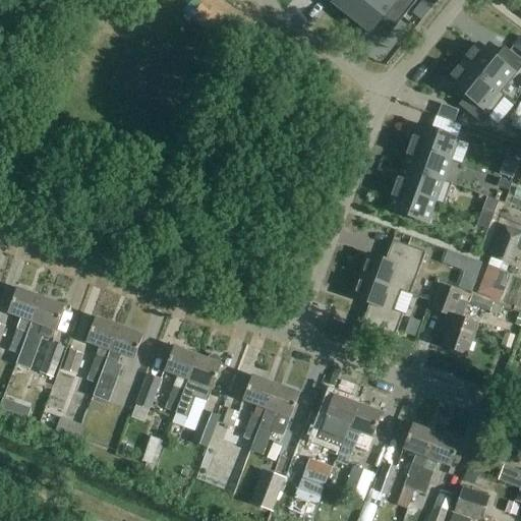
[(331,0),(330,3),(350,19),(365,0),(331,0)]
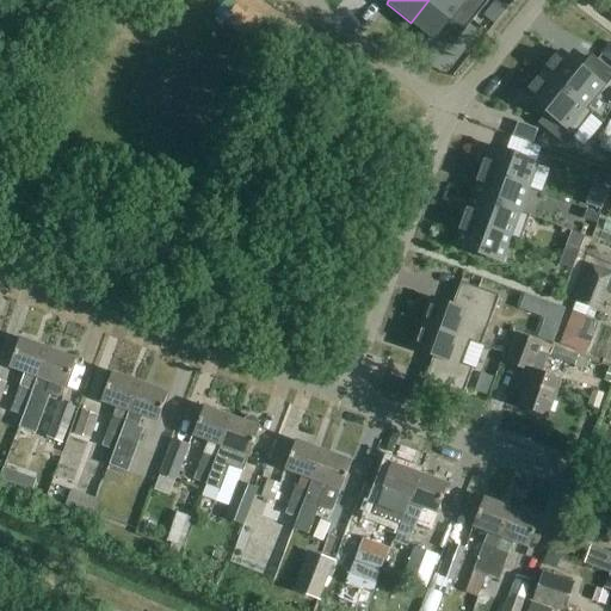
[(429,0),(411,23),(433,41),(457,11),(471,23),(489,0),(429,0)]
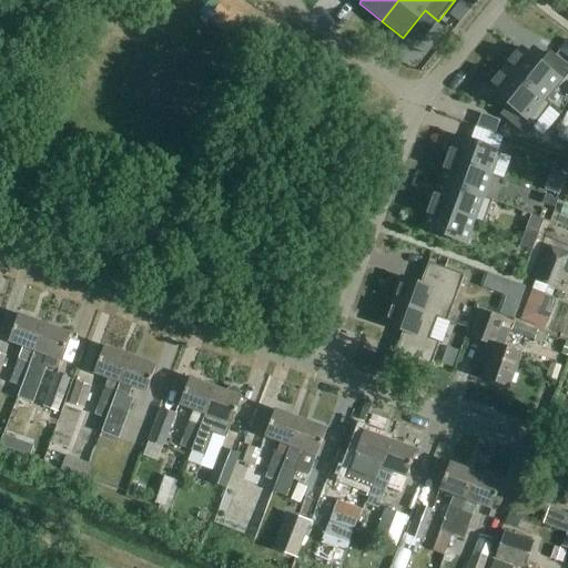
[(520,48),(504,69),(544,101),(560,80),(564,82),(567,75),(567,68),(553,56),(544,67),(520,48)]
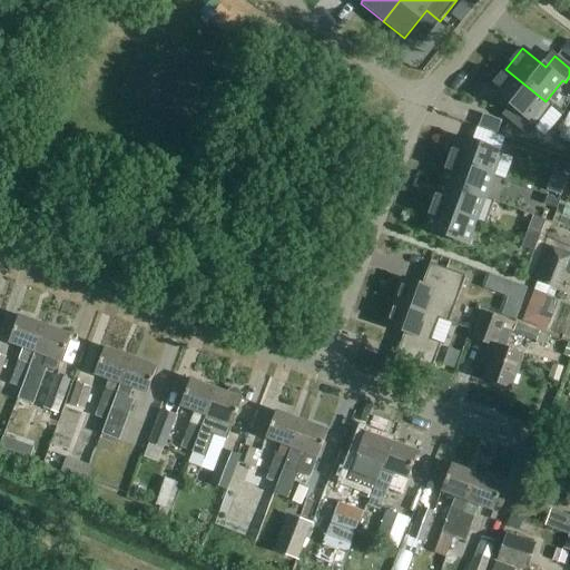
[(505,69),(489,90),(513,109),(505,119),(528,137),(552,106),(546,101),(505,69)]
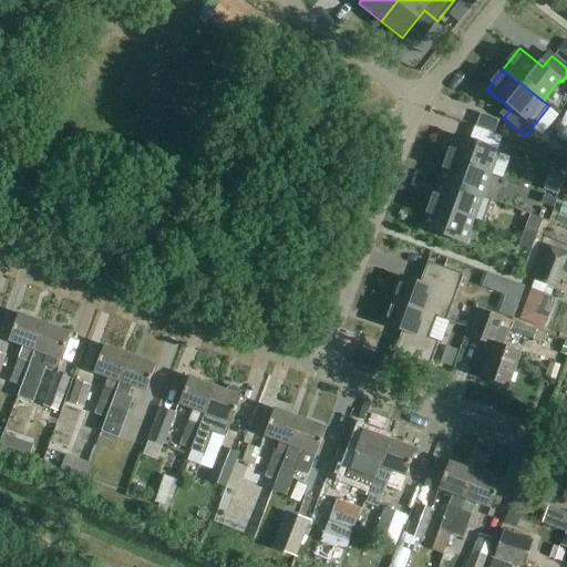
[(498,121),(486,116),(482,130),(494,134),(498,121)]
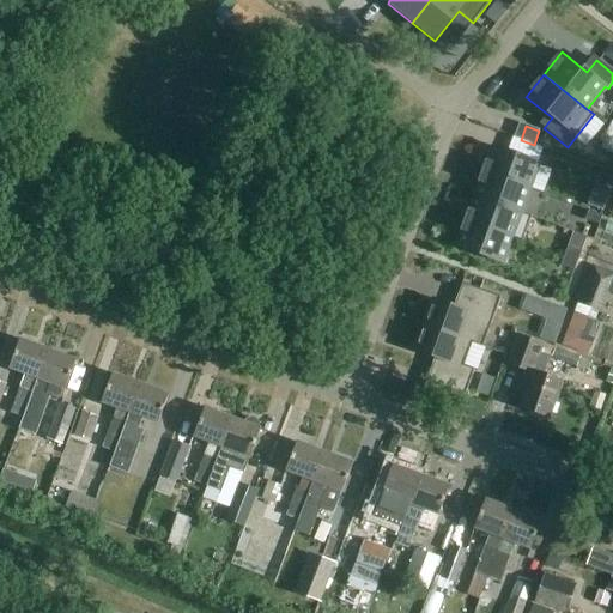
[(612,155),(612,139),(606,137),(601,151),(612,155)]
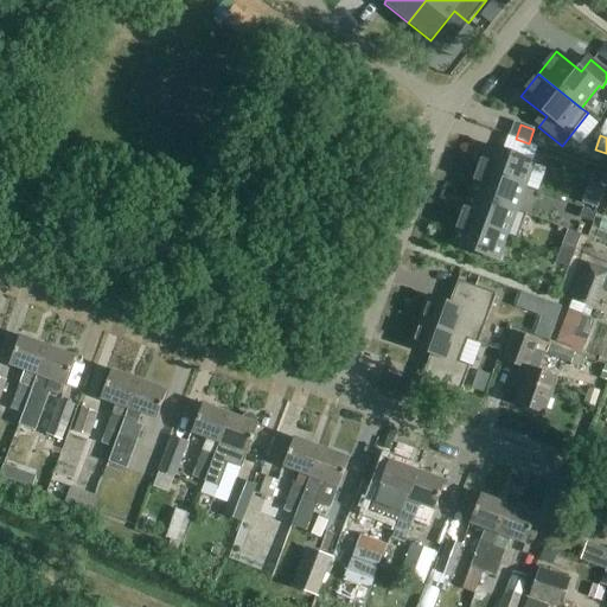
[(487,145),(478,171),(524,187),(534,163),(487,145)]
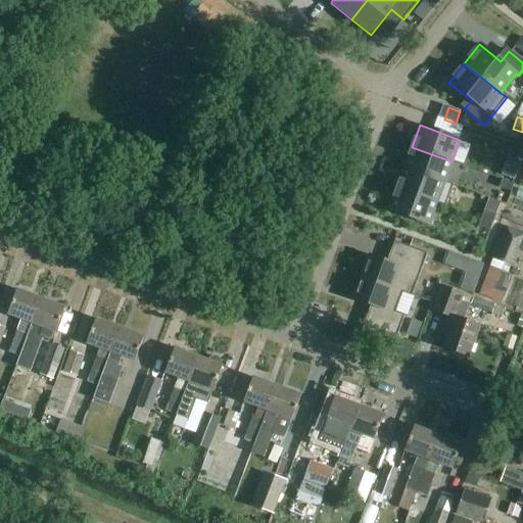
[(412,147),(405,168),(444,182),(452,161),(412,147)]
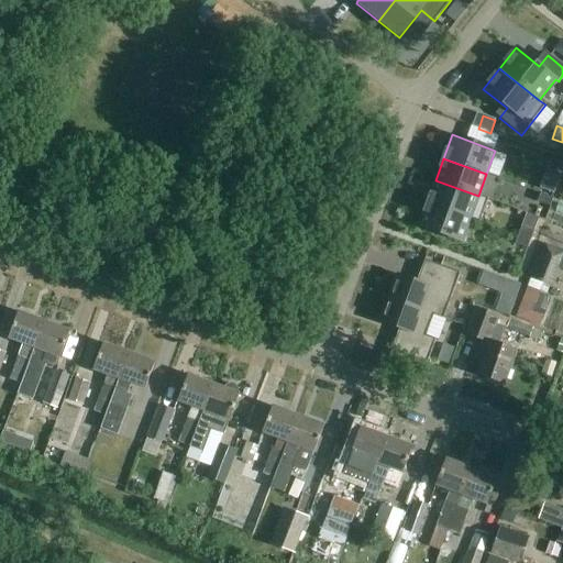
[(562,164),(550,159),(545,174),(559,179),(562,166),(562,164)]
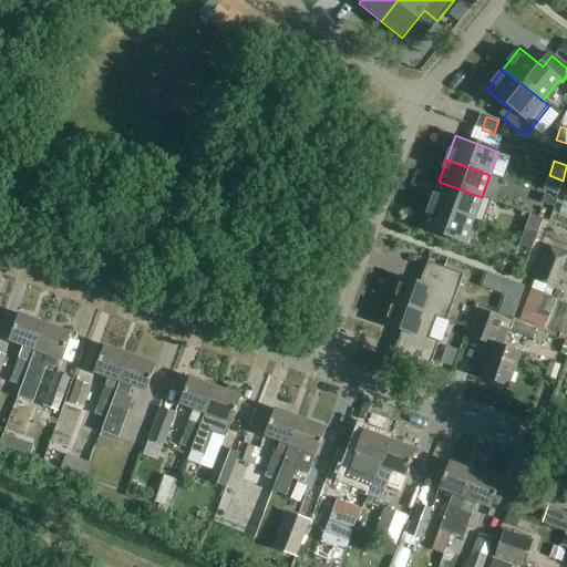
[(439,182),(430,205),(473,222),(482,225),(491,200),(482,197),(439,182)]
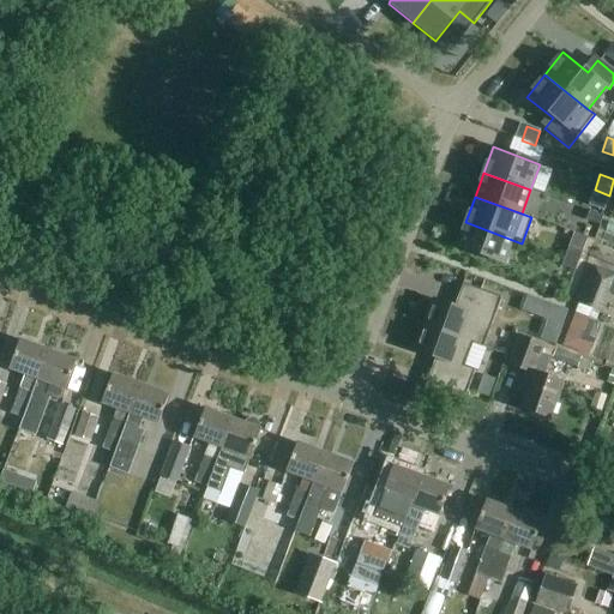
[(590,212),(587,221),(600,226),(603,217),(590,212)]
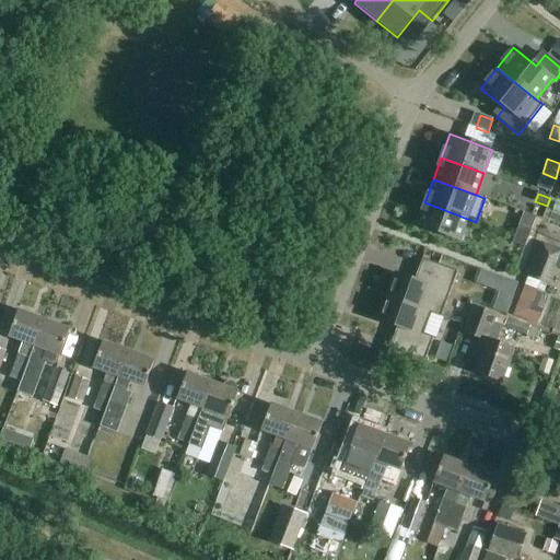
[(424,202),(417,225),(459,241),(467,219),(424,202)]
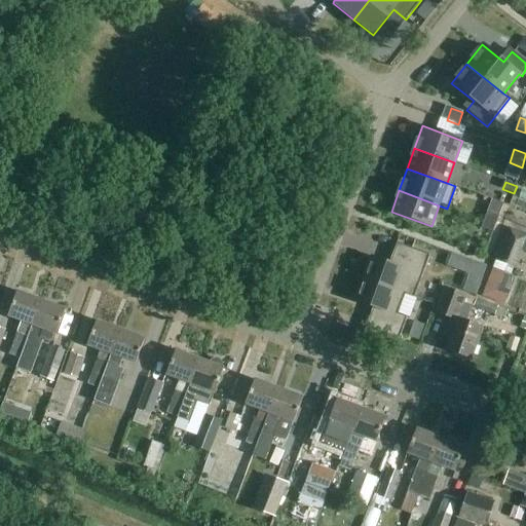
[(511,210),(524,213),(525,203),(525,192),(516,190),(511,210)]
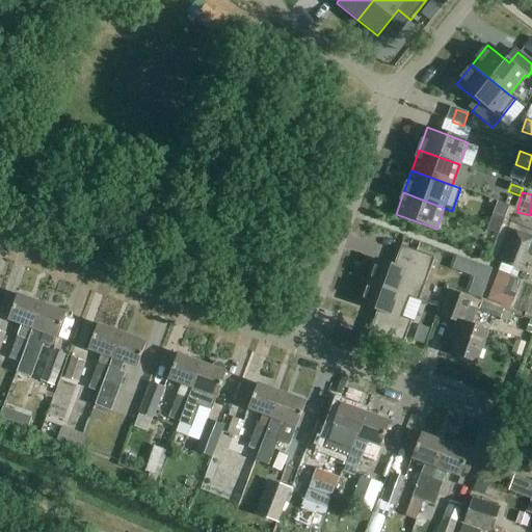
[(498,203),(493,216),(504,219),(508,206),(498,203)]
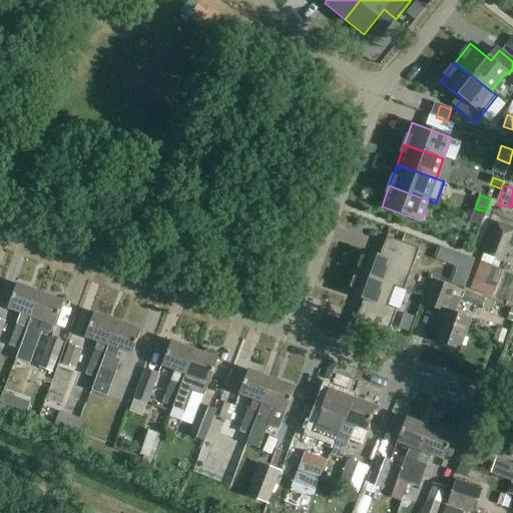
[(472,215),(470,222),(480,226),(483,219),(472,215)]
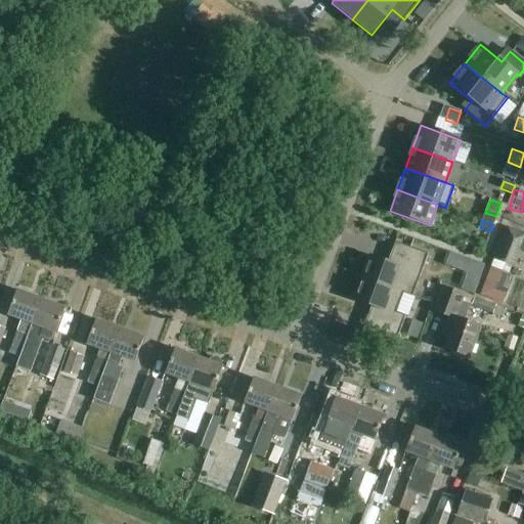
[(523,295),(523,293),(523,282),(506,275),(510,265),(515,267),(520,252),(523,253),(523,233),(506,227),(480,295),(523,311),(523,295)]
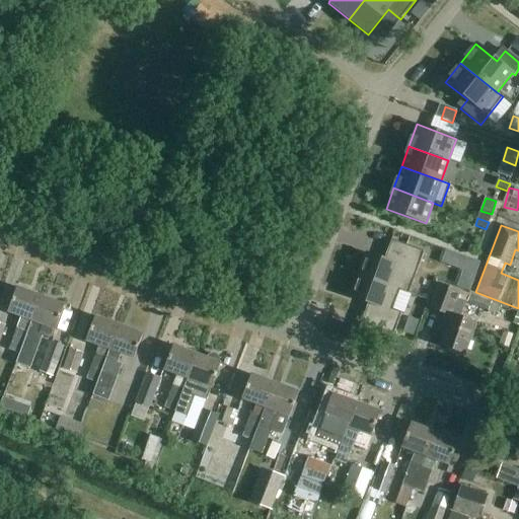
[(366,254),(358,276),(399,291),(410,294),(424,252),(391,239),(383,261),(366,254)]
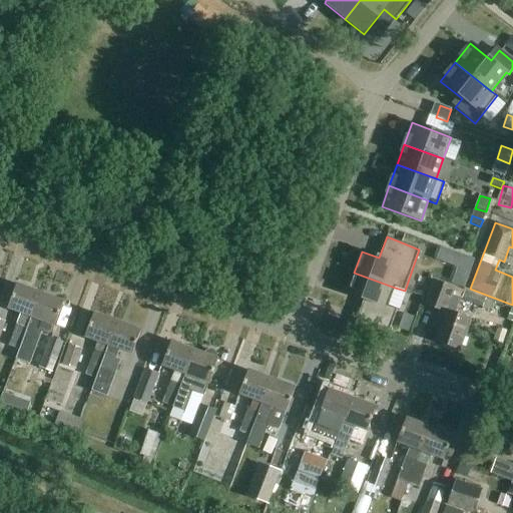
[(441,247),(436,261),(457,268),(470,273),(475,260),(441,247)]
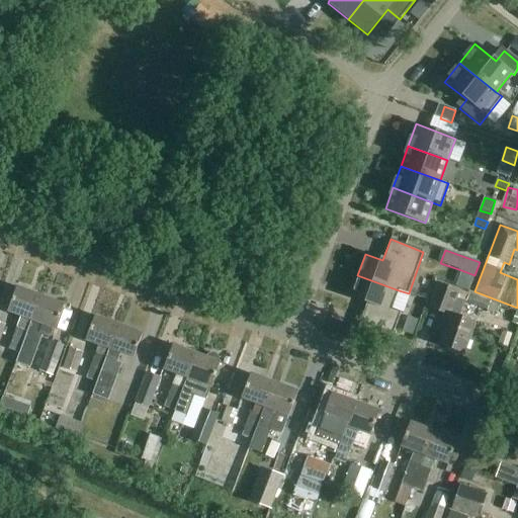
[(357,275),(349,296),(367,303),(360,323),(394,335),(401,313),(392,310),(399,290),(357,275)]
